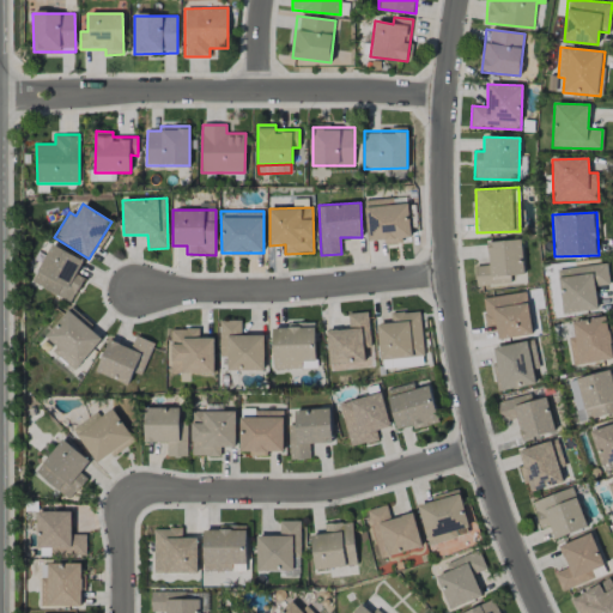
[(525,274),(521,240),(486,242),(489,266),(474,267),(477,286),(511,283),(510,275),(525,274)]
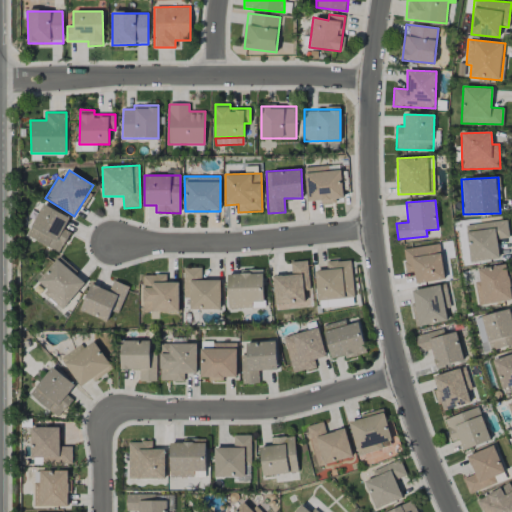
[(60,252),(69,231),(64,229),(70,216),(41,204),(27,238),(60,252)]
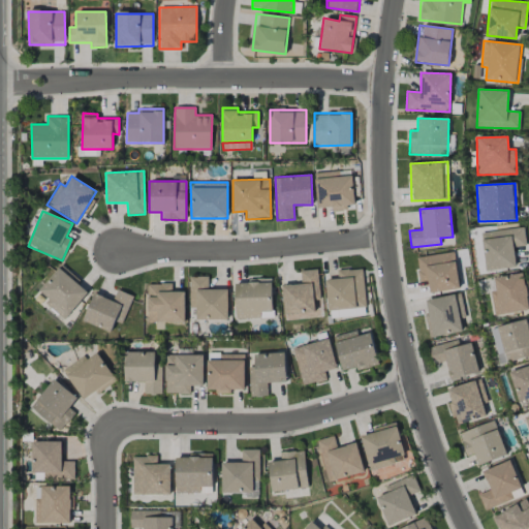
[(514,247),(526,246),(524,227),(480,232),(485,270),(516,267),(514,247)]
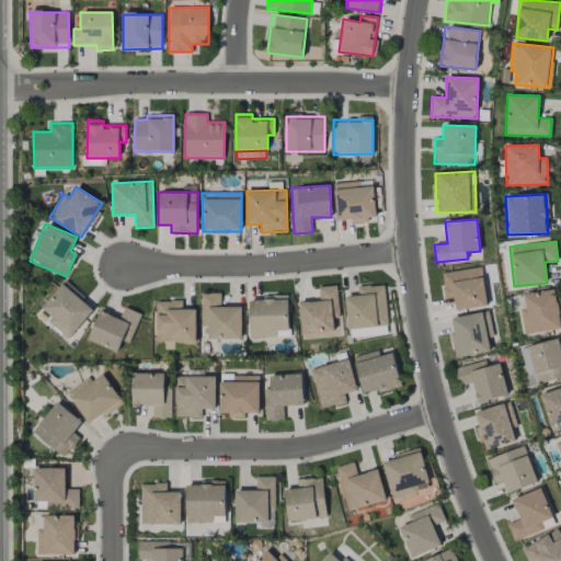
[(445,299),(454,298),(455,310),(487,307),(481,267),(442,272),(445,299)]
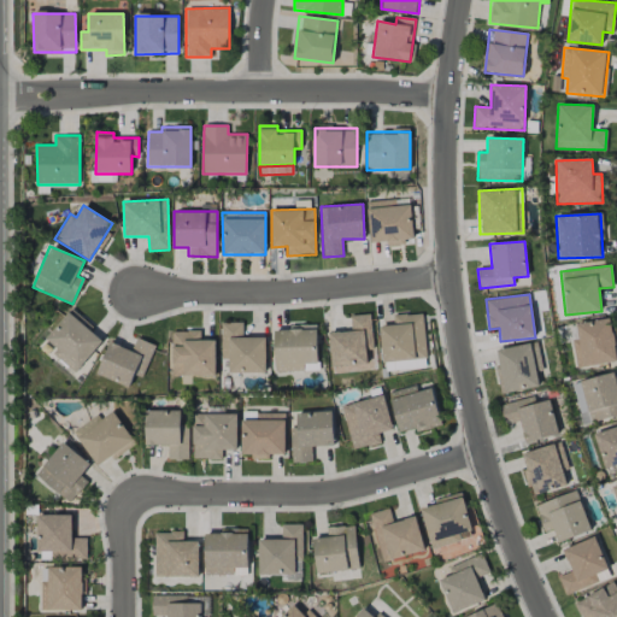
[(56,348),(52,353),(74,372),(104,340),(71,310),(45,339),(56,348)]
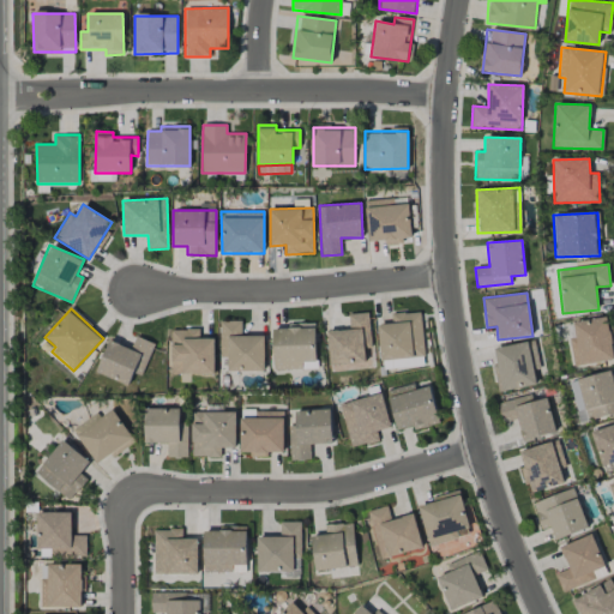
[(425,356),(420,311),(391,314),(392,323),(377,325),(380,360),(425,356)]
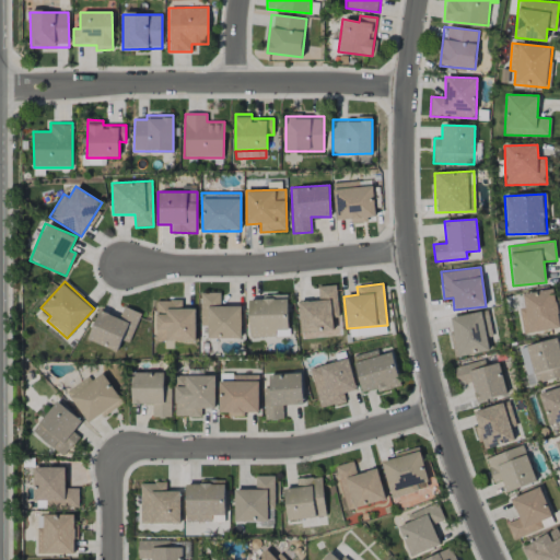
[(299,302),(301,337),(334,336),(333,318),(338,317),(336,286),(317,287),(318,301),(299,302)]
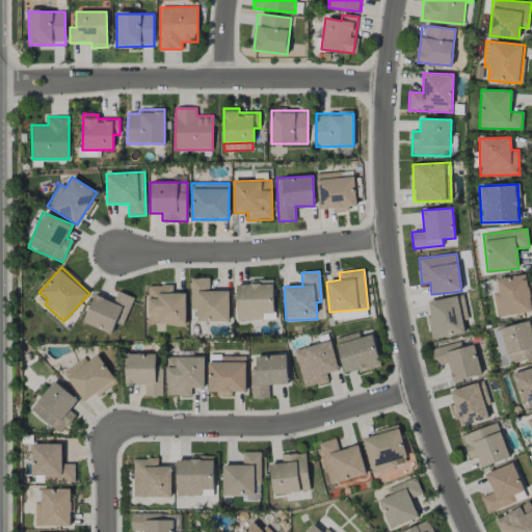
[(531,313),(527,275),(497,278),(498,292),(494,293),(497,317),(531,313)]
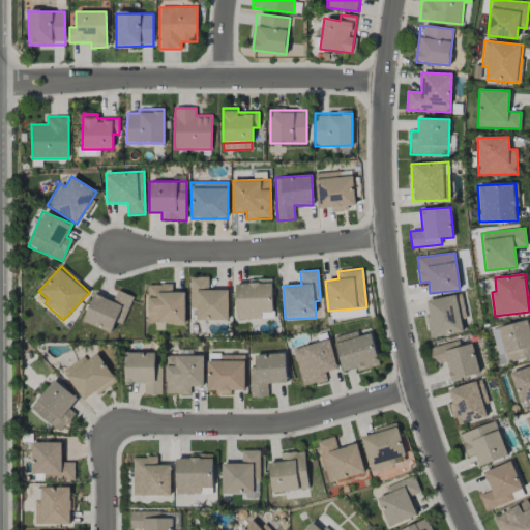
[(228,321),(228,290),(208,290),(208,277),(190,277),(189,308),(197,308),(197,320),(228,321)]
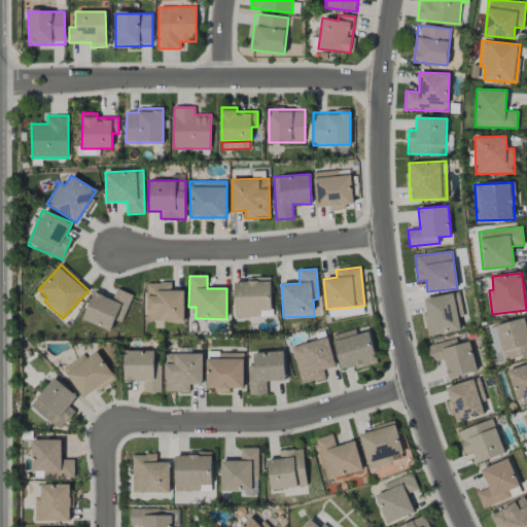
[(235,317),(258,317),(258,310),(271,309),(270,279),(234,280),(235,317)]
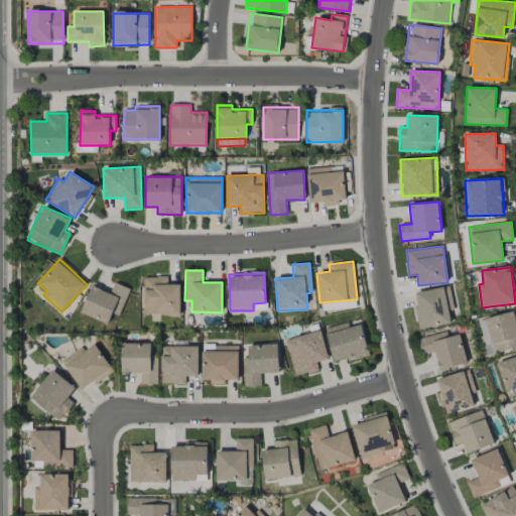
[(180,314),(180,284),(167,284),(167,277),(144,276),(143,314),(180,314)]
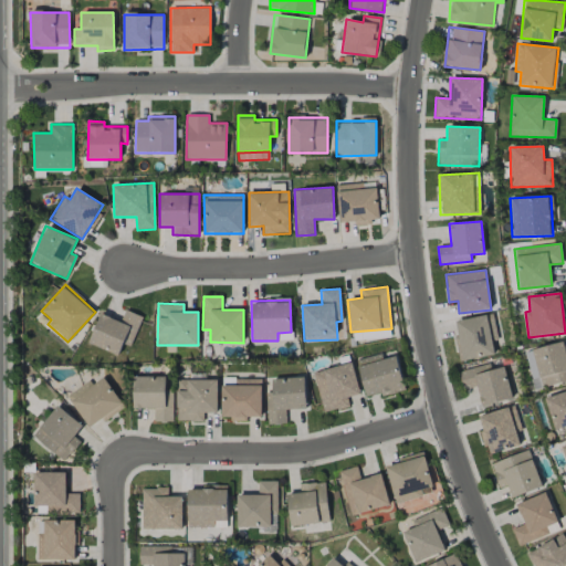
[(130,346),(143,317),(125,310),(121,322),(101,313),(88,343),(118,355),(123,344),(130,346)]
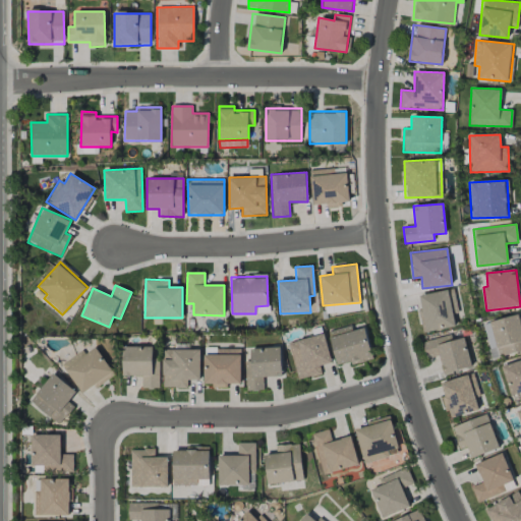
[(419,295),(421,309),(418,310),(422,333),(455,327),(453,314),(458,313),(453,289),(419,295)]
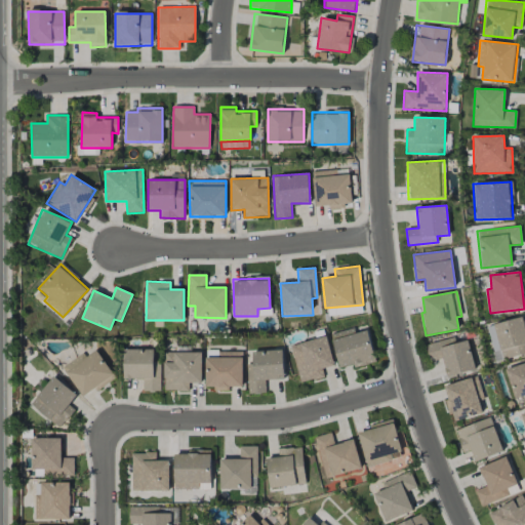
[(524,328),(523,318),(495,322),(501,358),(524,354),(524,328)]
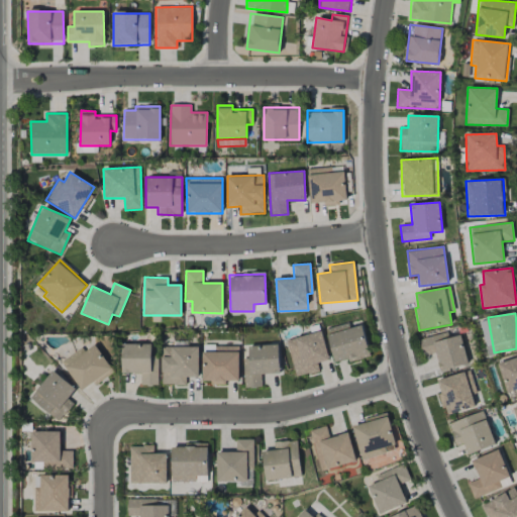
[(489,356),(495,354),(486,320),(479,322),(489,356)]
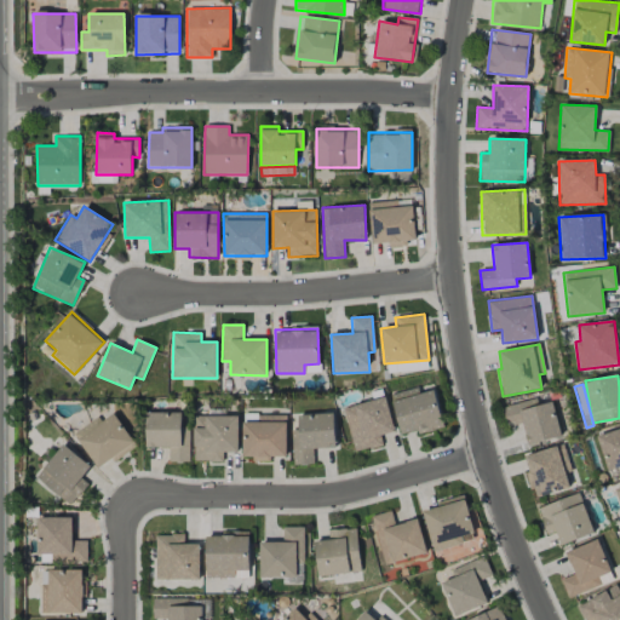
[(443,426),(434,390),(419,394),(418,388),(391,395),(401,436),(443,426)]
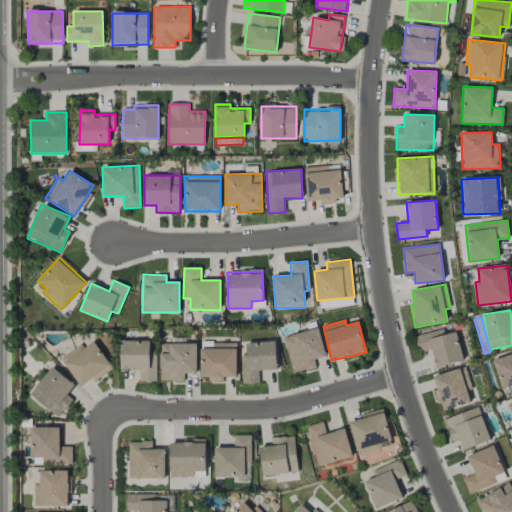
[(326,357),(318,327),(283,337),(293,374),(316,367),(314,360),(326,357)]
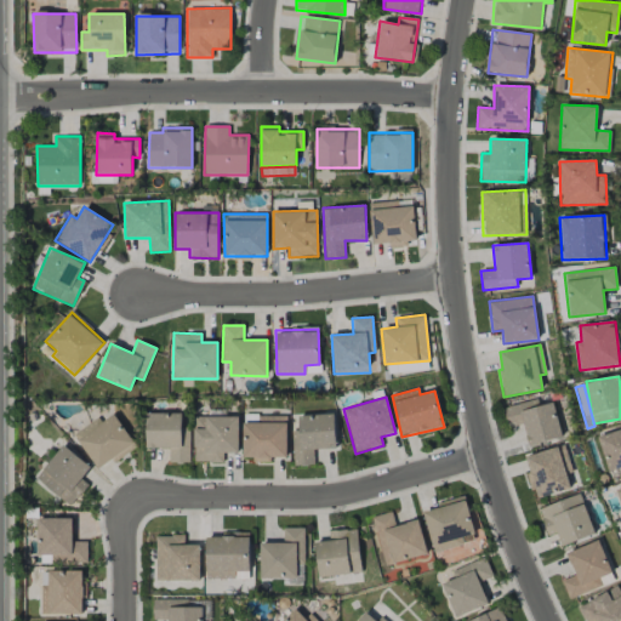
[(553,403),(539,406),(537,399),(505,408),(510,426),(523,423),(529,445),(562,437),(553,403)]
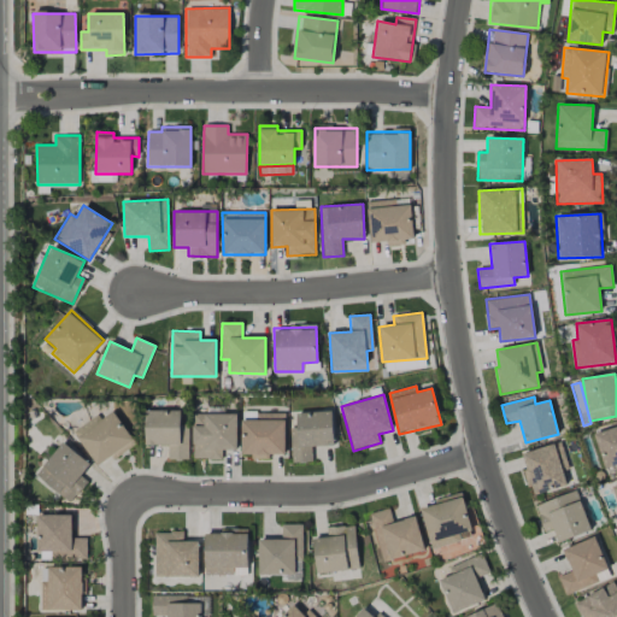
[(181,410),(145,411),(146,445),(168,445),(168,460),(188,459),(188,430),(181,432),(181,410)]
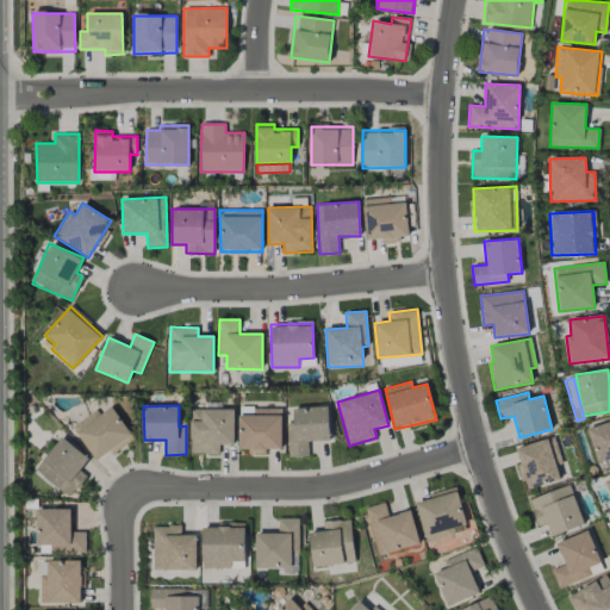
[(98,411),(74,425),(92,459),(131,437),(113,406),(99,414),(98,411)]
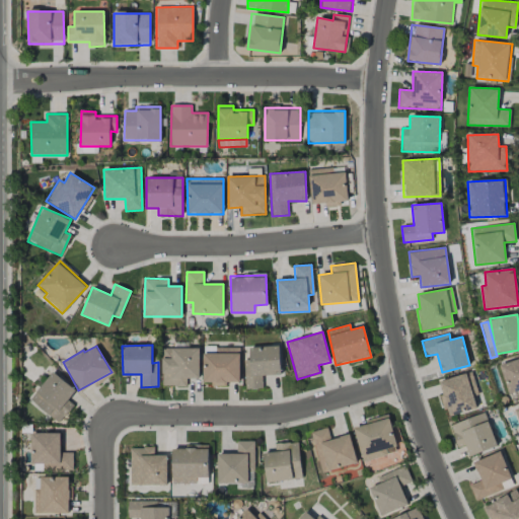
[(245,389),(263,389),(262,376),(281,375),(279,346),(249,347),(249,360),(244,360),(245,389)]
